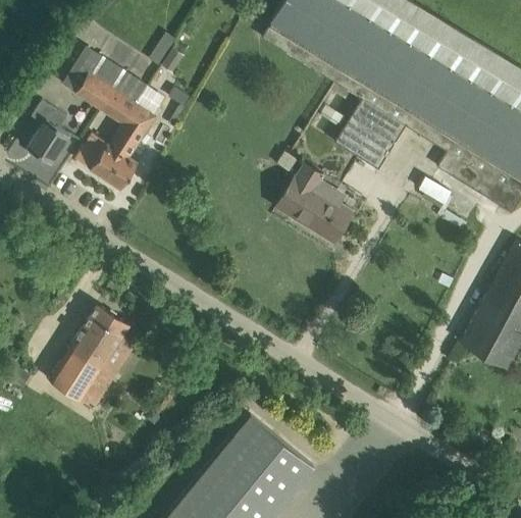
[(520,67),(408,0),(284,0),(260,41),(360,101),(333,144),(376,171),(404,128),(444,153),(434,168),(510,214),(520,198),(520,67)]
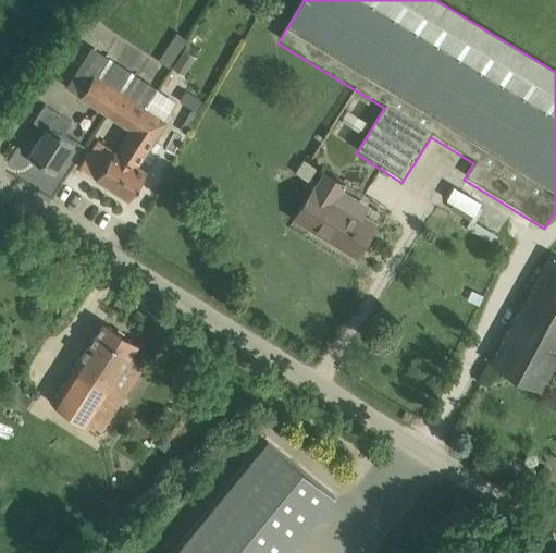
[(180,52),(170,46),(157,64),(167,72),(180,52)]
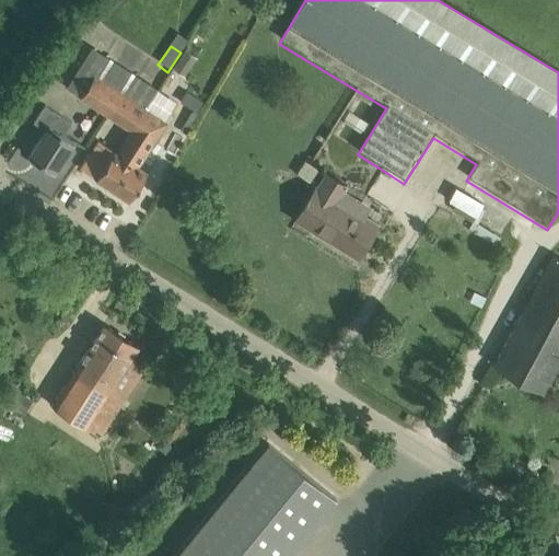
[(188,47),(184,54),(183,53),(172,71),(185,79),(199,54),(188,47)]
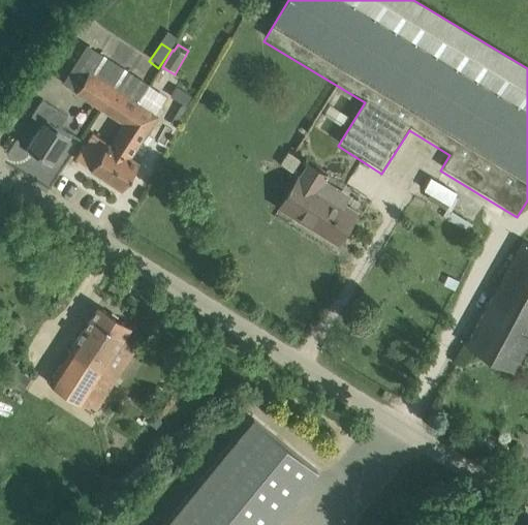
[(99,110),(113,89),(87,72),(73,93),(99,110)]
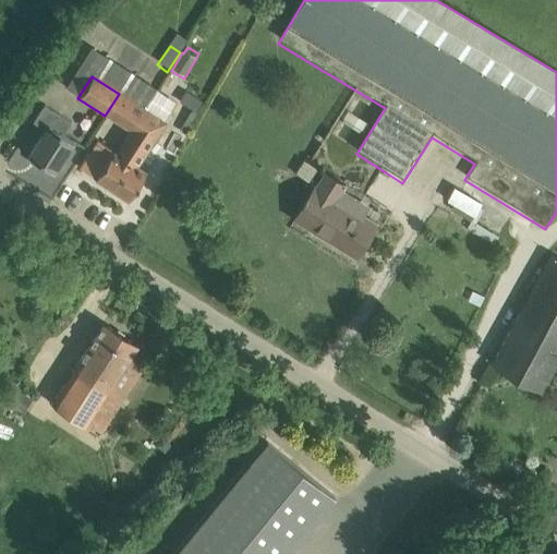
[(98,143),(92,153),(80,171),(128,203),(146,175),(135,168),(165,122),(145,110),(157,92),(135,77),(123,96),(119,94),(105,116),(130,132),(114,154),(98,143)]
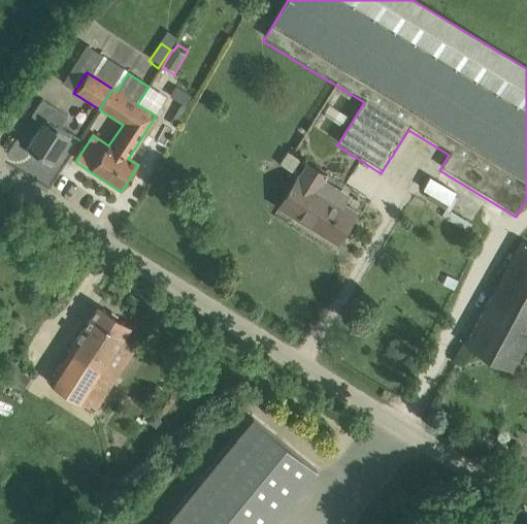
[(32,118),(43,125),(27,150),(51,166),(70,136),(59,129),(66,118),(41,102),(32,118)]
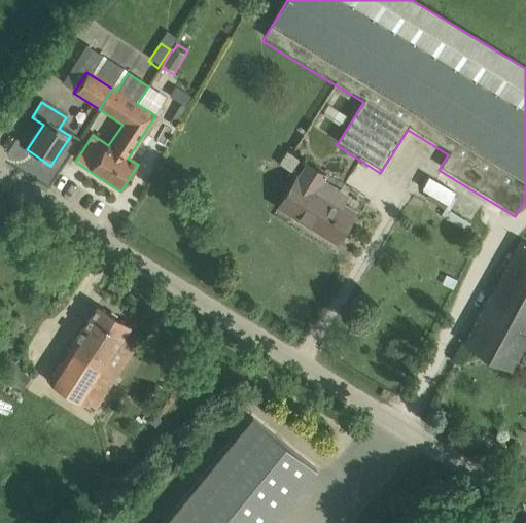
[(323,179),(304,168),(278,210),(336,245),(355,213),(343,206),(348,198),(322,182),(323,179)]
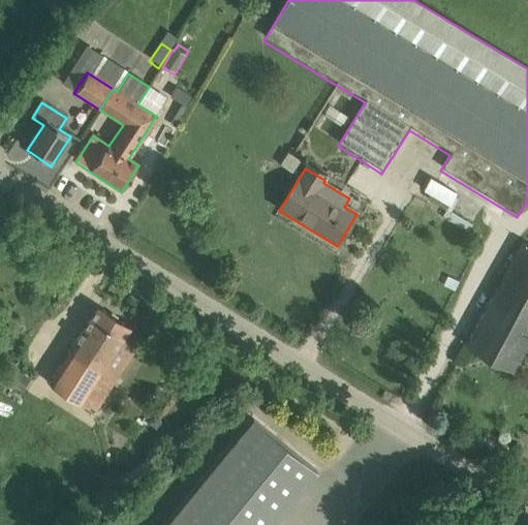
[(451,207),(458,193),(433,179),(425,192),(451,207)]
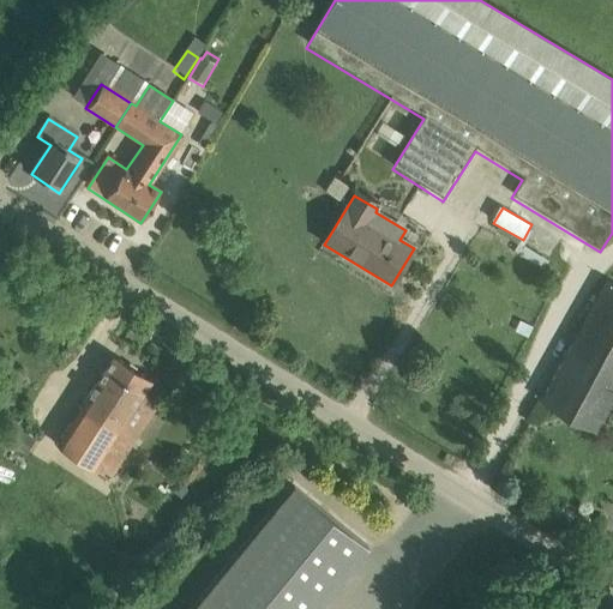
[(520,240),(499,227),(496,233),(515,245),(516,246),(520,240)]
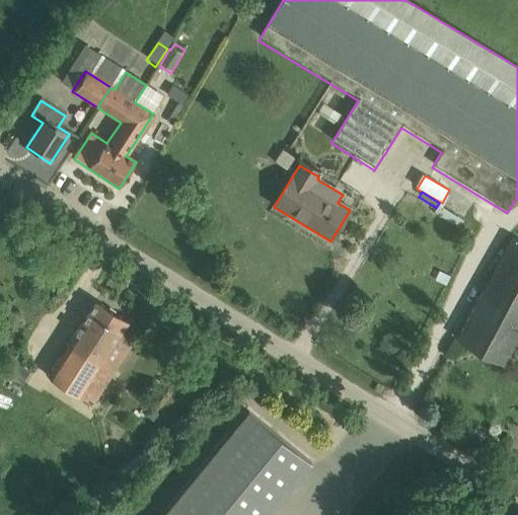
[(517,244),(511,241),(486,289),(456,342),(501,366),(517,335),(517,244)]
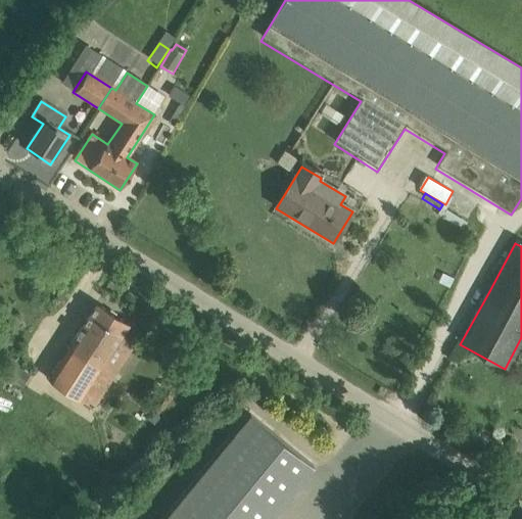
[(448,290),(453,281),(441,276),(437,285),(448,290)]
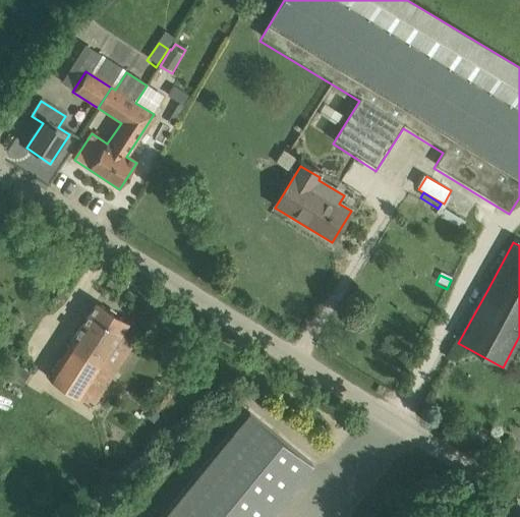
[(96,304),(48,379),(94,409),(135,345),(121,335),(127,325),(96,304)]
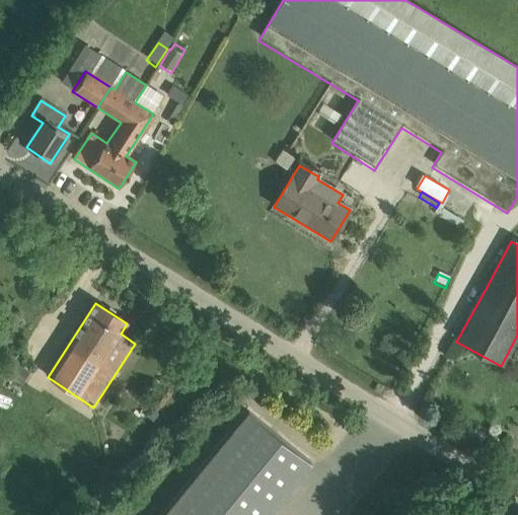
[(29,375),(17,366),(8,379),(20,387),(29,375)]
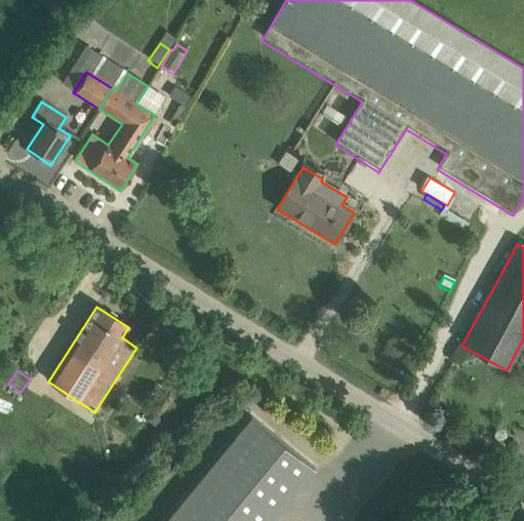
[(157,424),(156,416),(152,413),(146,422),(154,429),(157,424)]
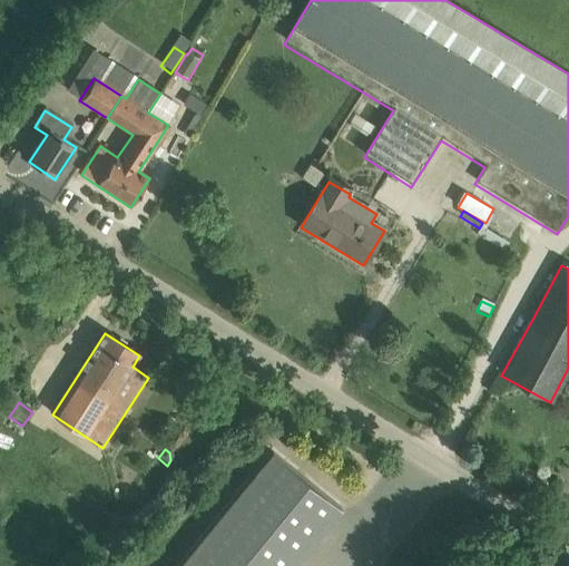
[(273,455),(180,565),(295,565),(342,511),(273,455)]
